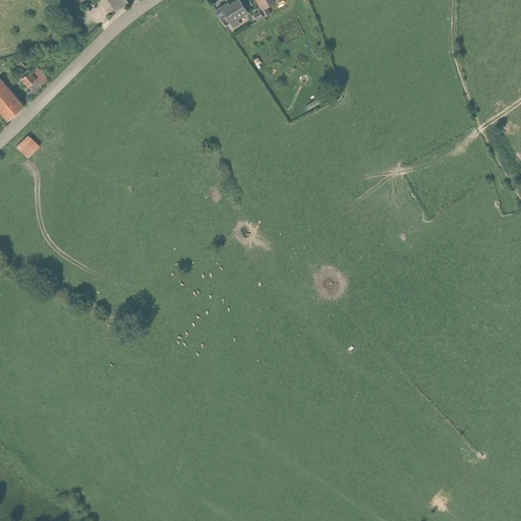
[(124,0),(105,0),(116,14),(128,5),(124,0)]
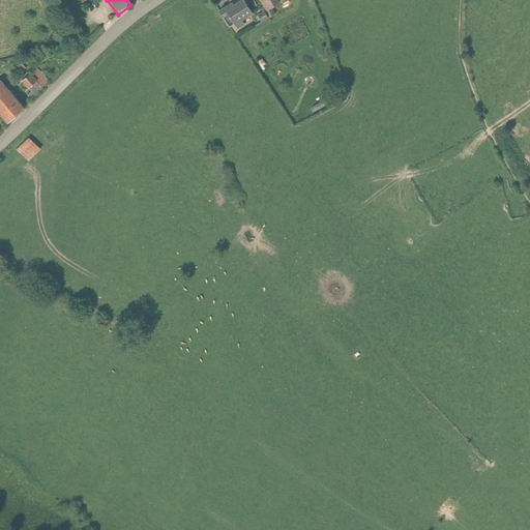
[(232,3),(218,11),(229,28),(234,25),(237,30),(244,25),(242,21),(253,15),(243,0),(234,6),(232,3)]
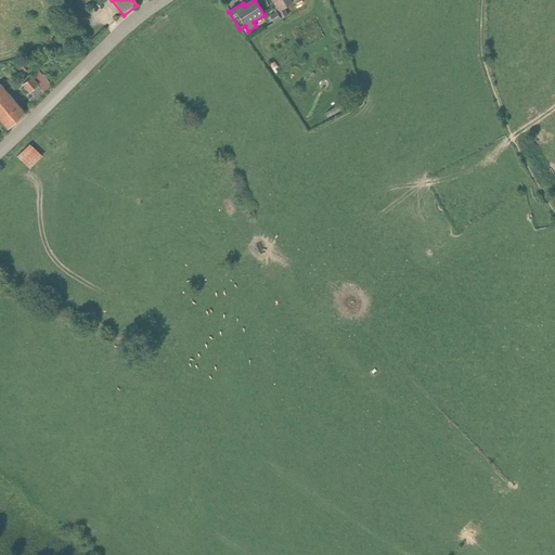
[(270,0),(276,11),(282,20),(287,16),(283,10),(301,0),(270,0)]
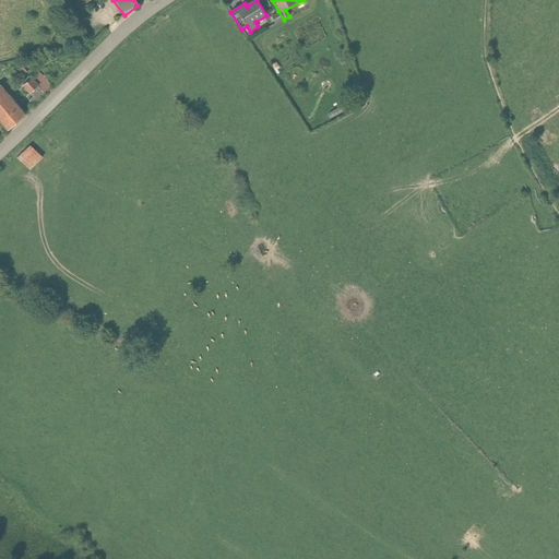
[(284,20),(278,11),(271,15),(275,24),(284,20)]
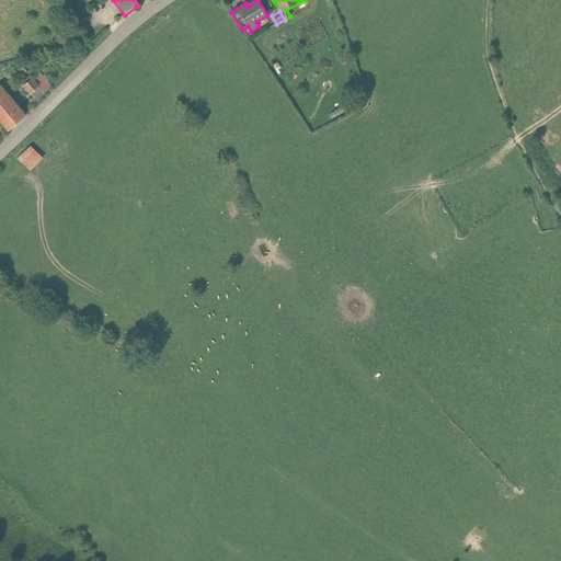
[(37,73),(22,88),(33,99),(29,102),(32,106),(36,103),(44,96),(43,94),(50,88),(37,73)]
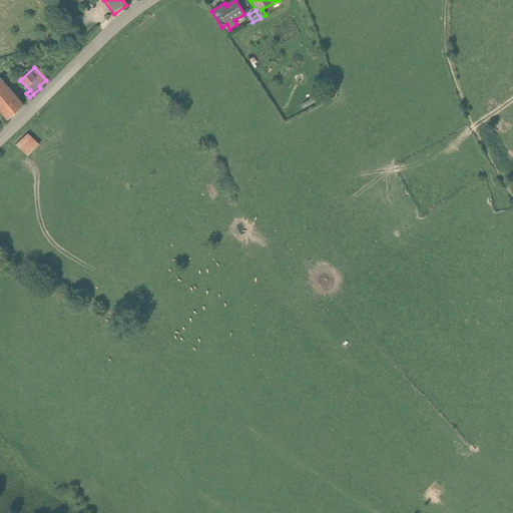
[(0,113),(6,120),(22,105),(0,80),(0,113)]
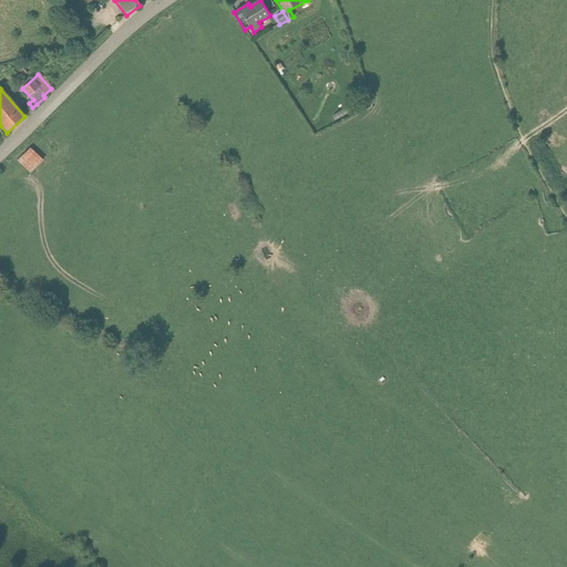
[(29,148),(17,162),(31,175),(43,162),(29,148)]
